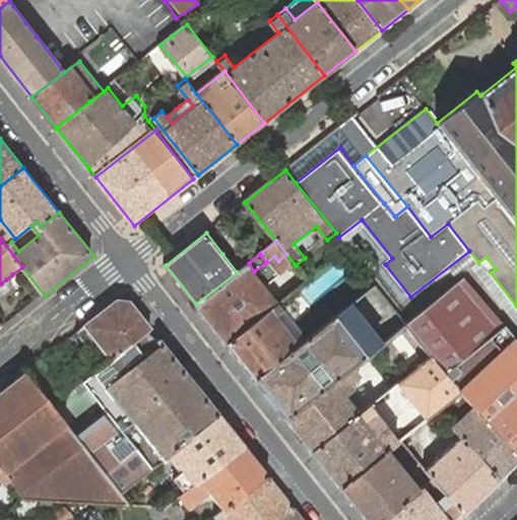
[(295,264),(286,254),(278,261),(286,271),(295,264)]
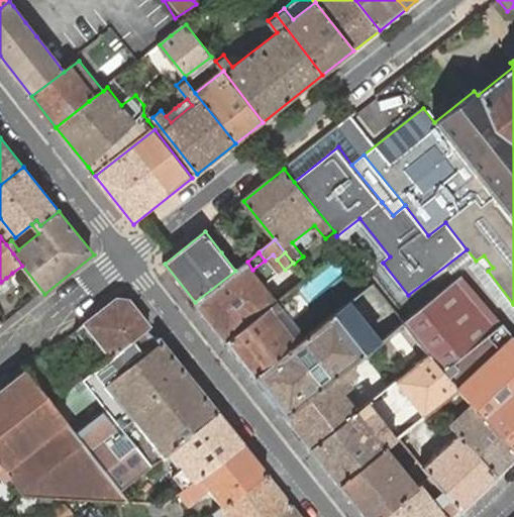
[(235,271),(195,302),(227,342),(277,303),(278,302),(306,279),(294,264),(293,263),(285,270),(292,279),(272,295),(252,270),(247,262),(239,268),(235,271)]
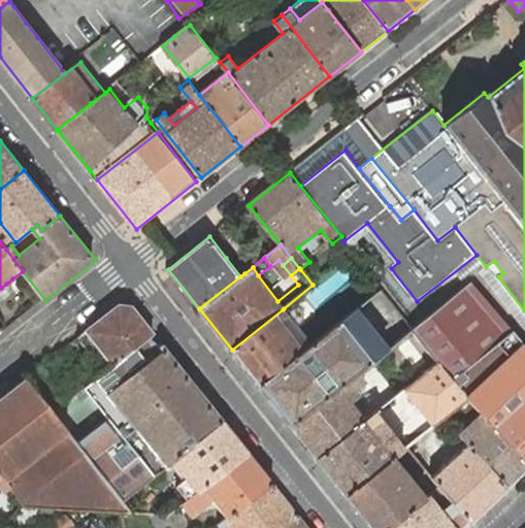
[(524,343),(505,321),(472,283),(414,330),(439,363),(468,399),(483,414),(488,420),(524,458),(524,343)]
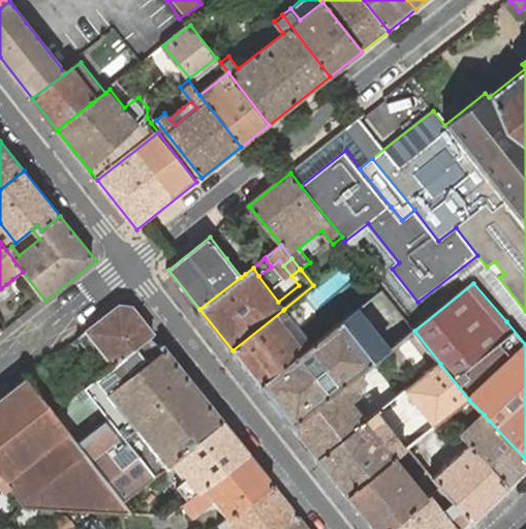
[(10,290),(6,284),(1,288),(5,293),(10,290)]
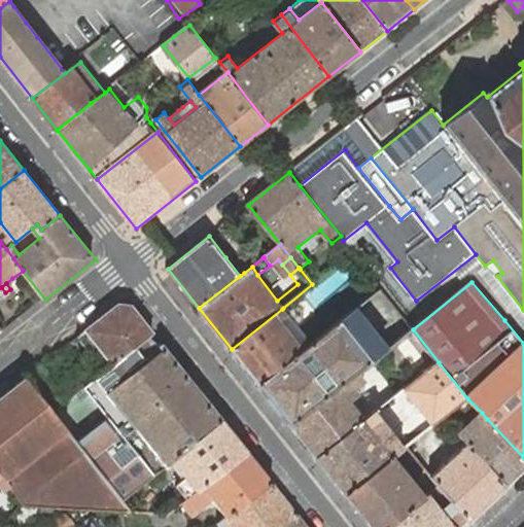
[(365,302),(340,322),(372,362),(384,352),(393,345),(397,341),(365,302)]
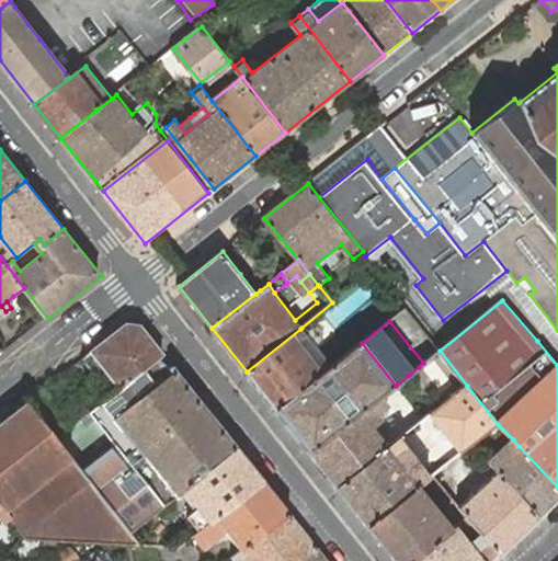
[(134,378),(164,355),(141,325),(128,324),(93,352),(112,375),(104,380),(114,392),(115,392),(122,388),(134,378)]
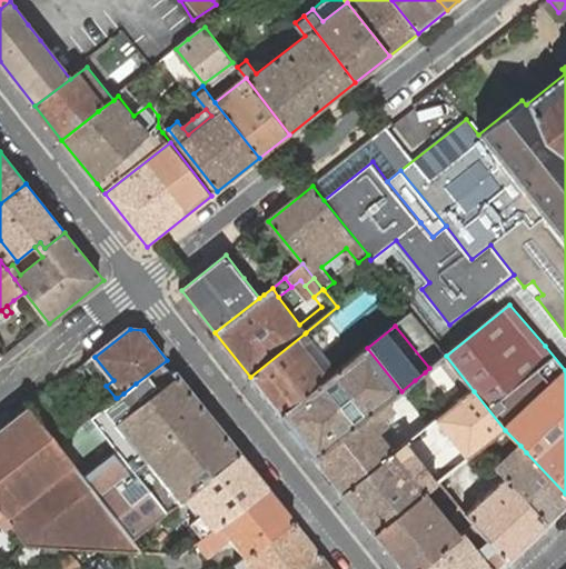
[(305,333),(250,377),(281,417),(337,372),(330,365),(324,371),(304,346),(310,340),(305,333)]
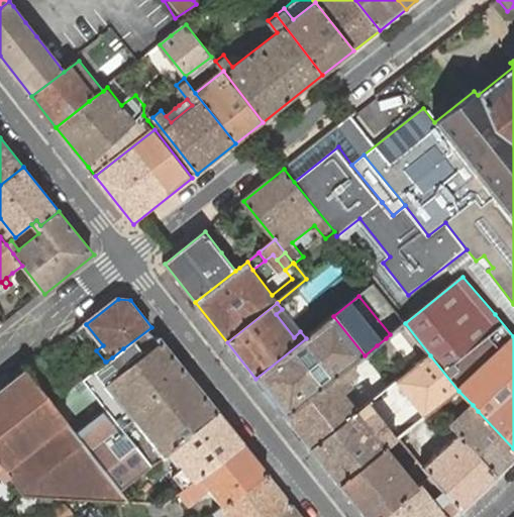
[(289,317),(282,309),(276,314),(294,337),(300,331),(294,323),(289,317)]
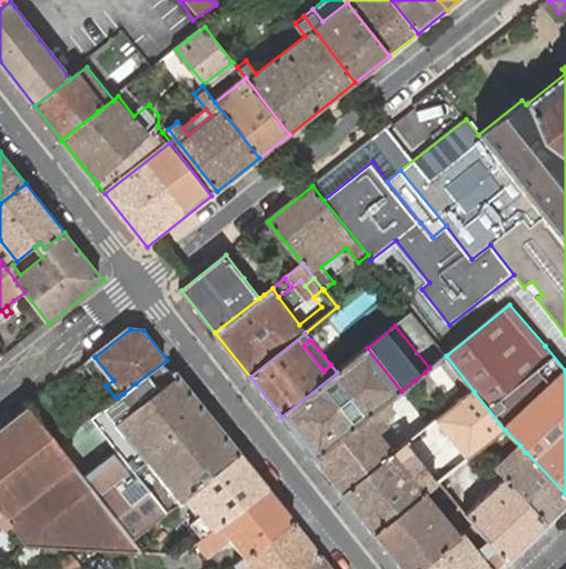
[(337,372),(281,417),(316,459),(385,405),(401,391),(367,348),(337,372)]
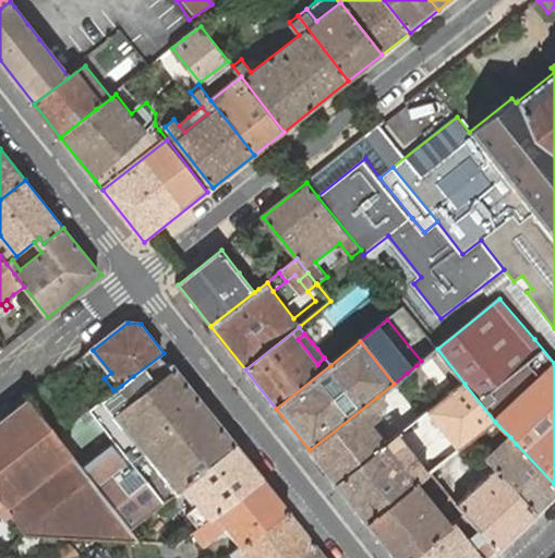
[(116,416),(177,494),(185,486),(238,446),(176,368),(146,392),(116,416)]
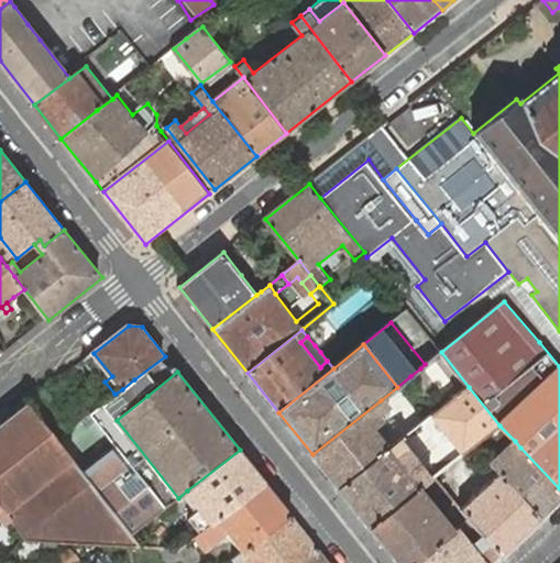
[(29,404),(0,426),(0,503),(13,520),(28,539),(142,547),(132,534),(178,498),(117,420),(147,396),(134,379),(122,389),(116,394),(75,427),(57,439),(29,404)]
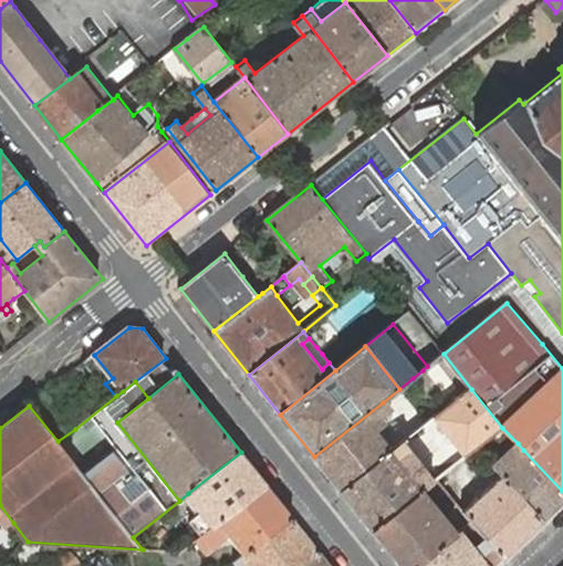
[(502,428),(471,389),(450,406),(440,413),(435,417),(423,428),(429,436),(442,427),(457,444),(426,469),(424,467),(420,463),(415,456),(419,452),(408,439),(387,456),(342,491),(374,531),(423,492),(436,481),(439,479),(467,457),(475,450),(477,448),(493,436),(502,428)]
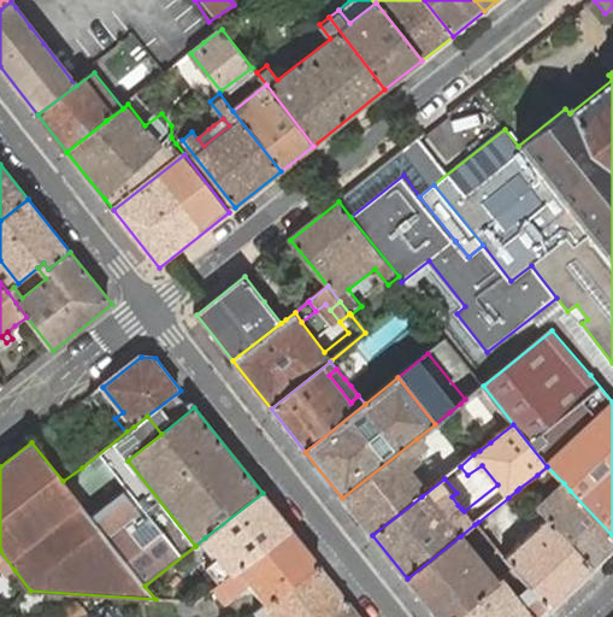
[(51,428),(31,442),(63,481),(82,468),(51,428)]
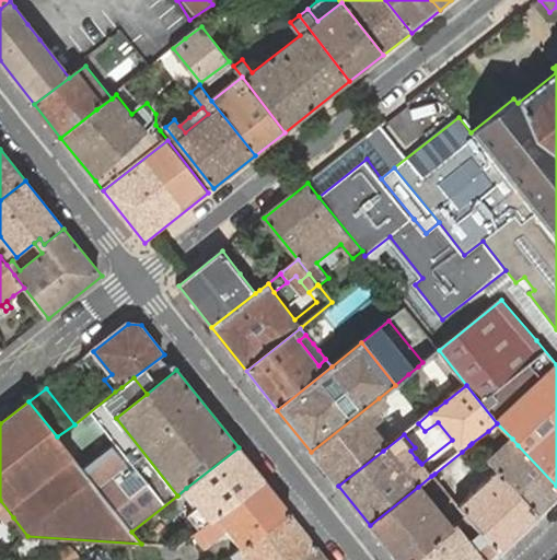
[(379,398),(311,452),(338,486),(383,451),(372,436),(367,431),(379,421),(390,412),(385,407),(379,398)]
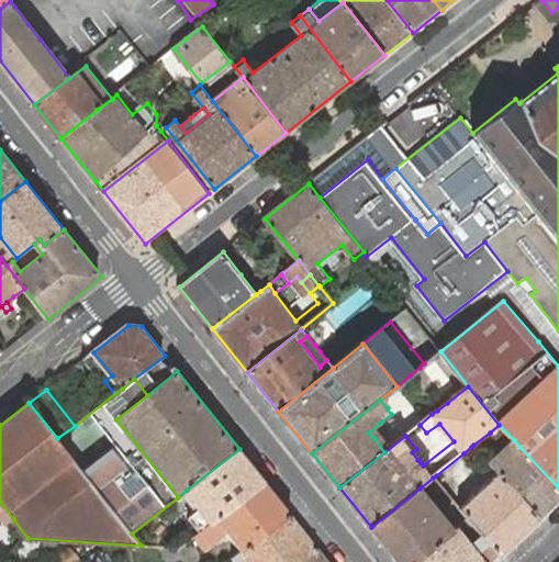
[(495,469),(520,447),(514,440),(491,463),(495,469)]
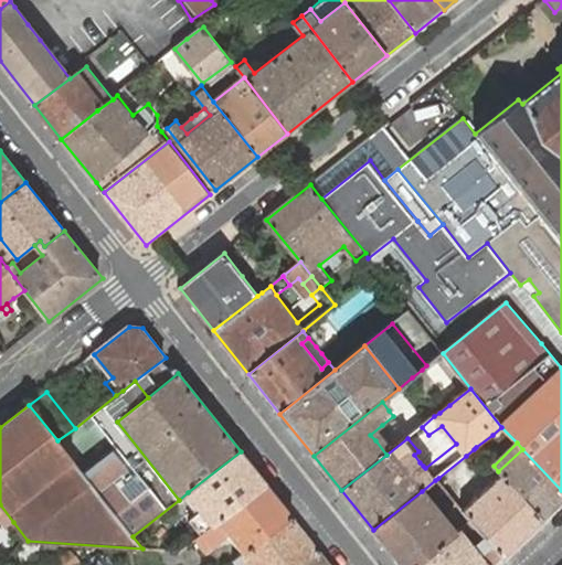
[(543,520),(561,502),(561,490),(522,449),(498,471),(502,476),(543,520)]
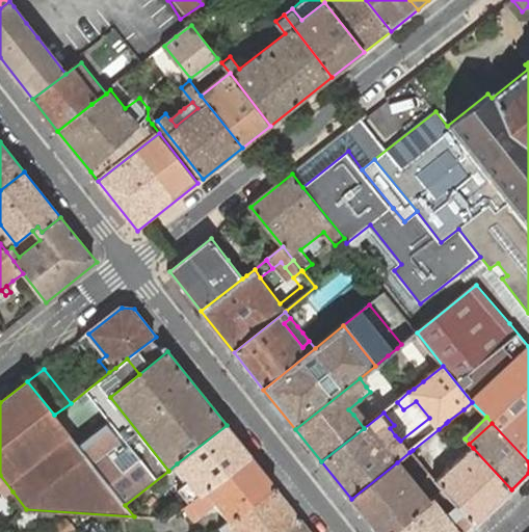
[(167,513),(172,519),(179,513),(184,509),(202,495),(252,457),(227,425),(177,463),(191,481),(181,489),(187,497),(167,513)]
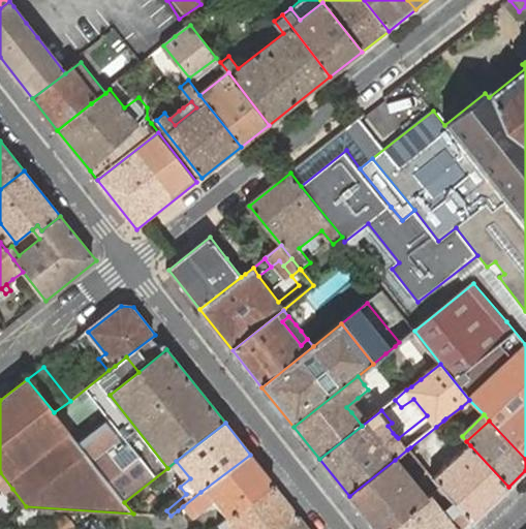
[(470,522),(508,487),(470,445),(460,455),(453,462),(446,467),(435,478),(442,487),(447,493),(456,504),(470,522)]
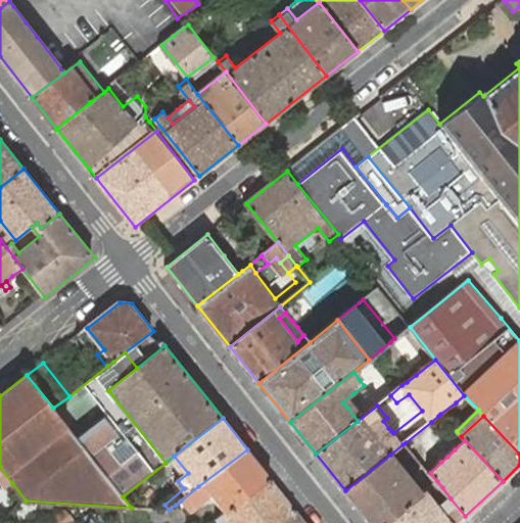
[(272,479),(247,449),(198,486),(181,501),(191,513),(213,496),(227,513),(272,479)]
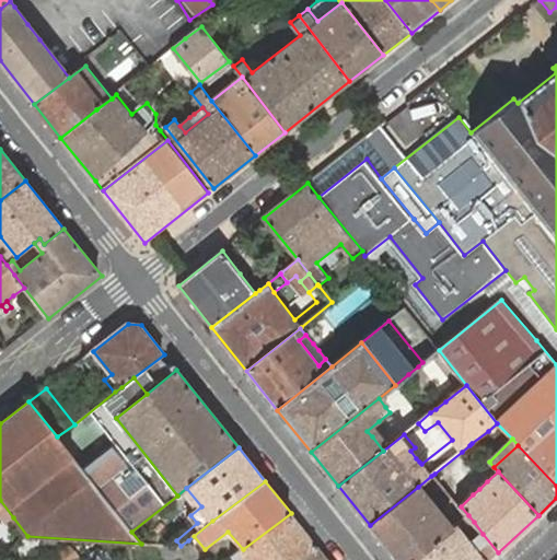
[(418,487),(370,525),(397,559),(414,559),(452,529),(444,520),(437,511),(432,504),(418,487)]
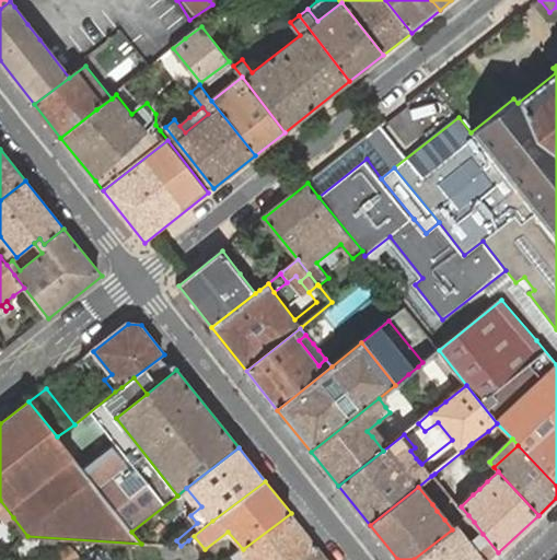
[(0,500),(0,515),(4,523),(13,517),(0,500)]
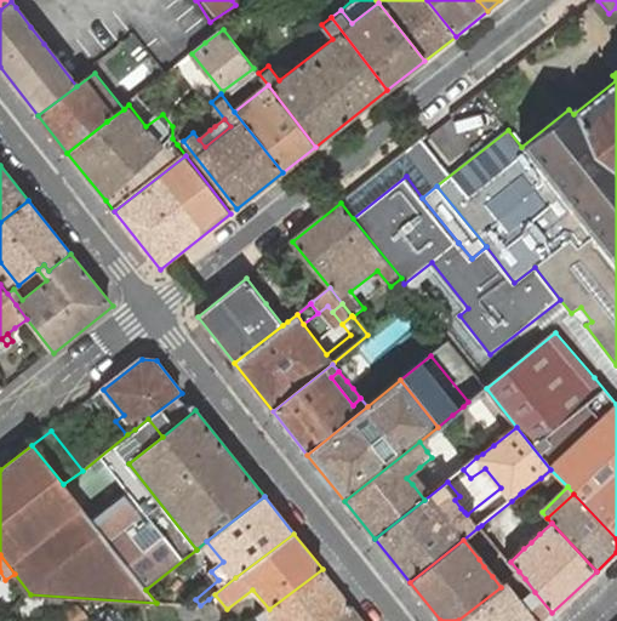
[(269,609),(258,617),(261,620),(266,620),(270,617),(272,620),(331,620),(352,607),(323,569),(269,609)]
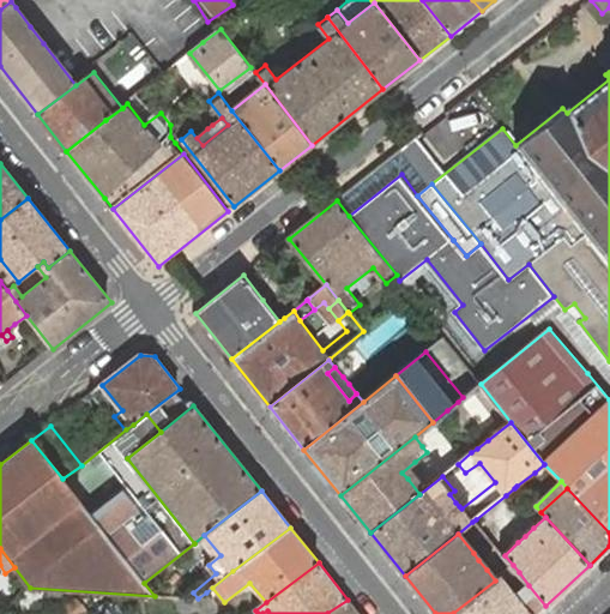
[(495,581),(453,613),(536,613),(545,606),(529,585),(523,591),(518,595),(513,590),(507,582),(519,572),(513,565),(502,576),(501,576),(495,581)]
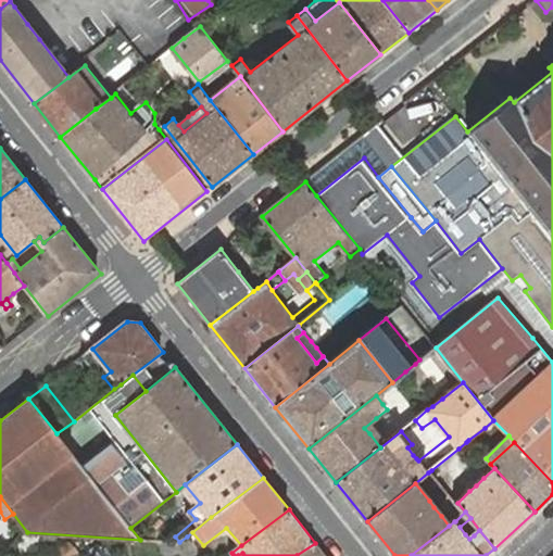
[(441,516),(449,526),(454,521),(447,513),(441,516)]
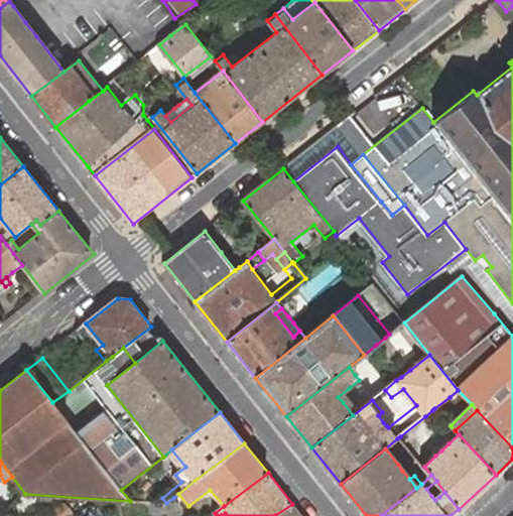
[(173,498),(166,503),(170,509),(177,503),(173,498)]
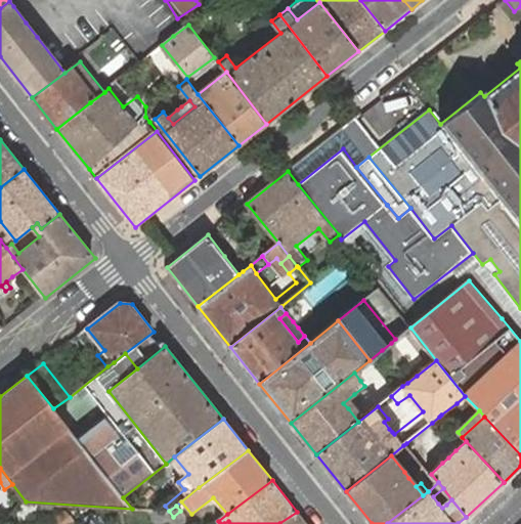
[(73,509),(56,521),(57,523),(75,523),(81,520),(73,509)]
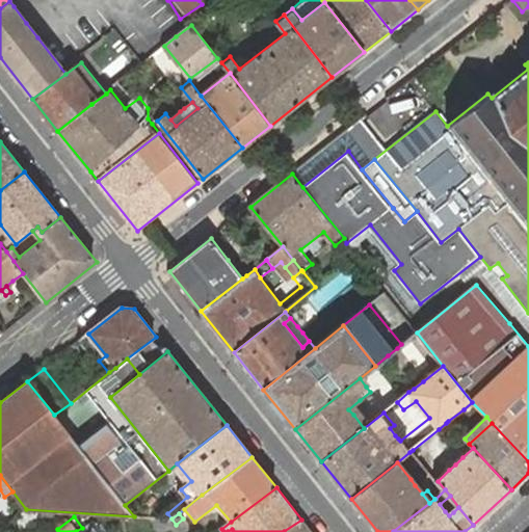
[(172,519),(154,517),(158,531),(174,531),(176,525),(172,519)]
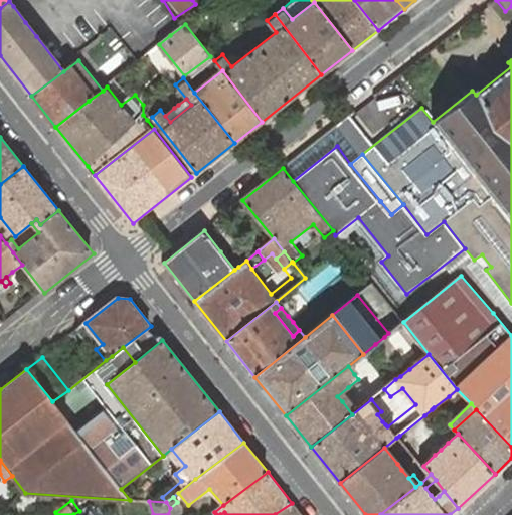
[(302,514),(292,503),(275,514),(302,514)]
